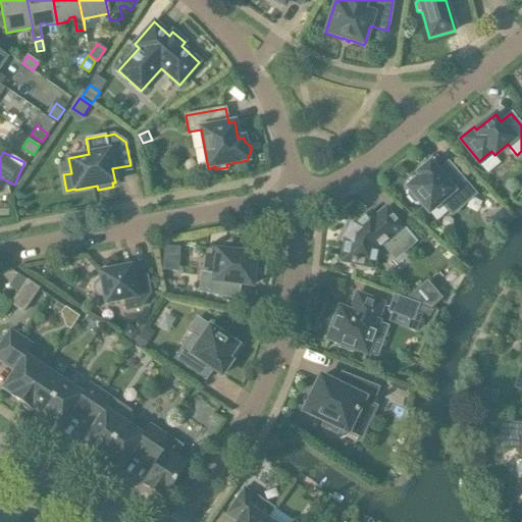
[(407,188),(409,190),(409,195),(414,202),(420,202),(428,213),(441,202),(449,210),(461,201),(463,203),(474,193),(454,168),(442,177),(429,162),(417,173),(419,176),(417,178),(413,179),(410,181),(409,186),(407,188)]
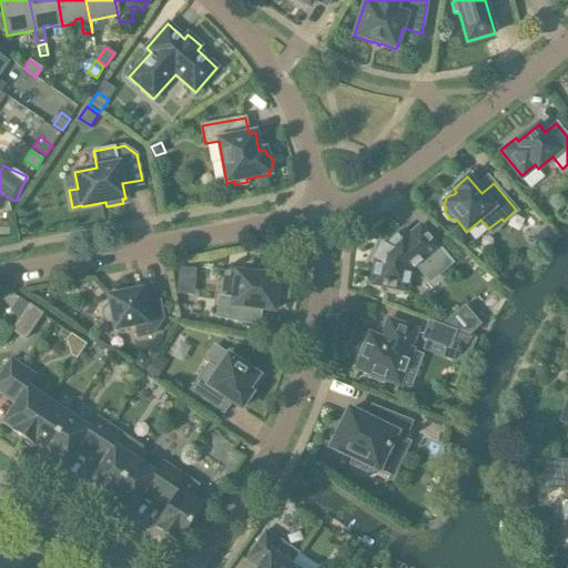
[(376,261),(372,284),(387,287),(387,288),(389,294),(397,295),(402,292),(403,291),(405,291),(409,271),(424,259),(434,270),(447,260),(421,227),(408,237),(403,231),(385,246),(381,244),(373,257),(376,261)]
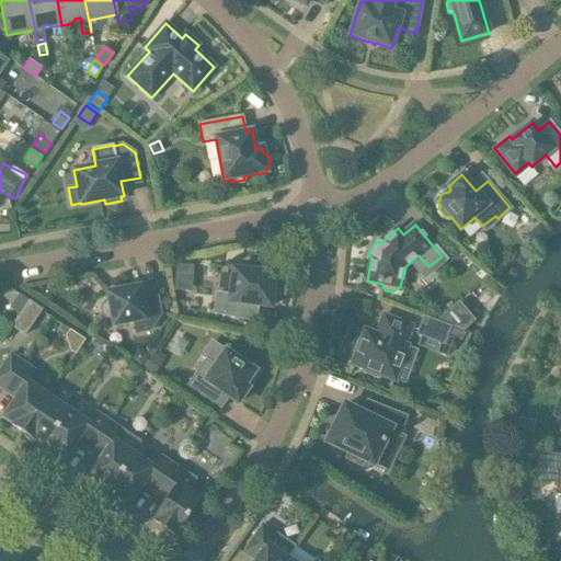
[(179,290),(196,290),(194,263),(178,263),(179,290)]
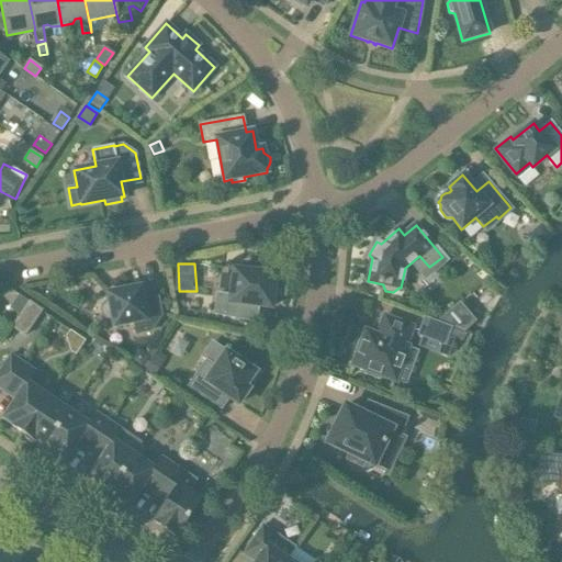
[(276,274),(256,272),(256,269),(243,268),(243,271),(234,270),(231,295),(217,294),(215,313),(256,322),(258,306),(271,307),(273,290),(277,291),(278,278),(274,277),(276,274)]
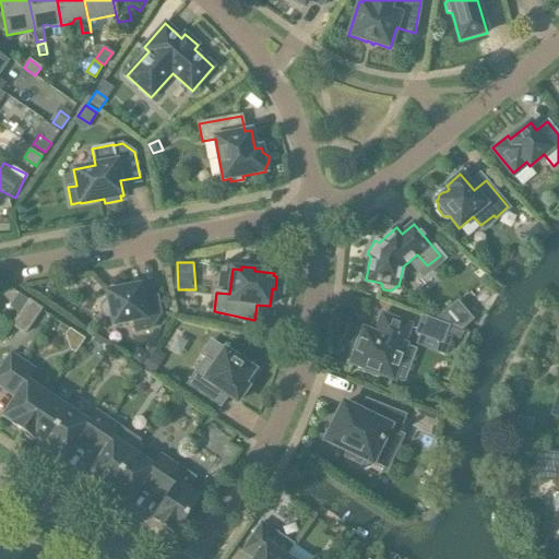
[(102,305),(102,310),(103,314),(107,317),(111,317),(114,324),(133,320),(135,332),(150,329),(161,313),(157,296),(142,298),(139,286),(125,288),(123,284),(110,286),(111,292),(107,292),(108,299),(104,301),(102,305)]
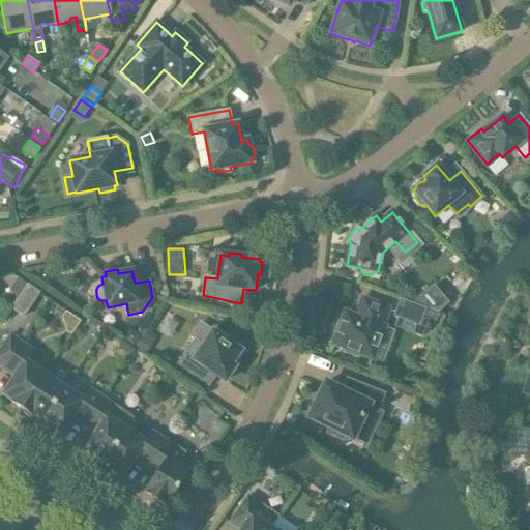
[(8,291),(17,296),(26,284),(17,277),(8,291)]
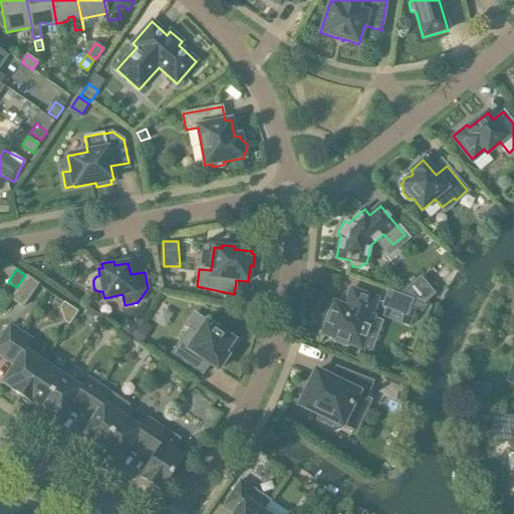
[(11,299),(23,306),(31,294),(38,284),(27,276),(11,299)]
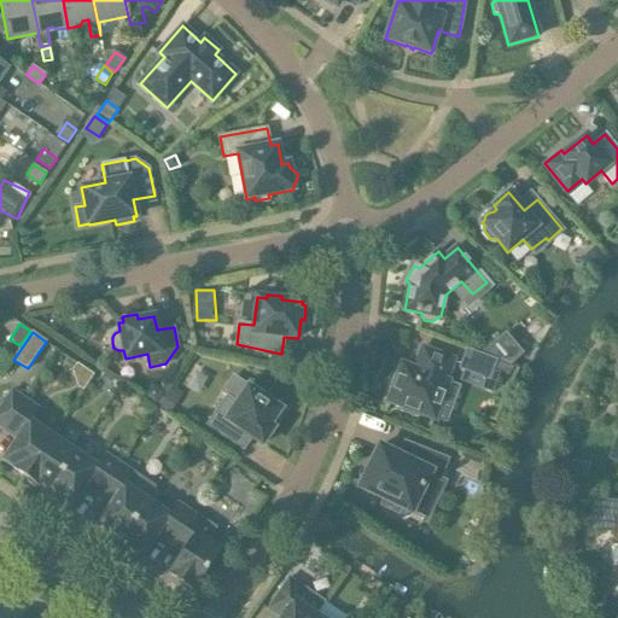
[(389,401),(403,407),(401,410),(417,417),(419,413),(435,419),(448,382),(447,380),(454,360),(423,348),(412,375),(401,372),(403,366),(404,367),(404,365),(402,365),(397,375),(395,374),(390,388),(392,390),(389,401)]
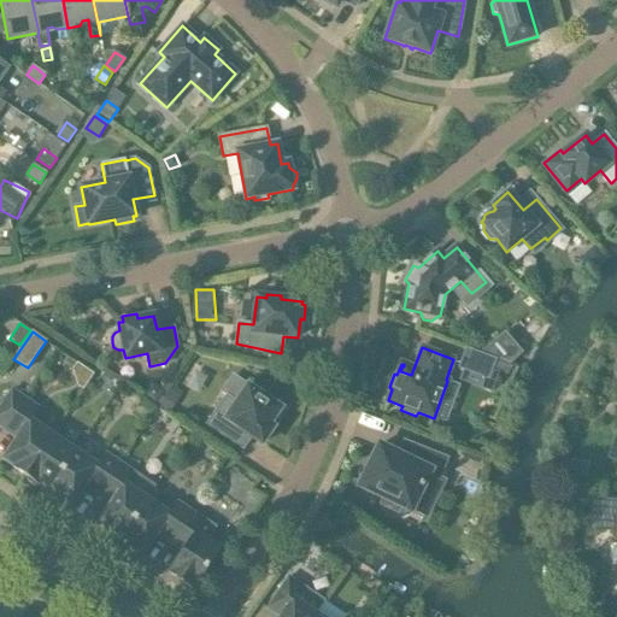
[(494,360),(466,350),(459,368),(488,378),(494,360)]
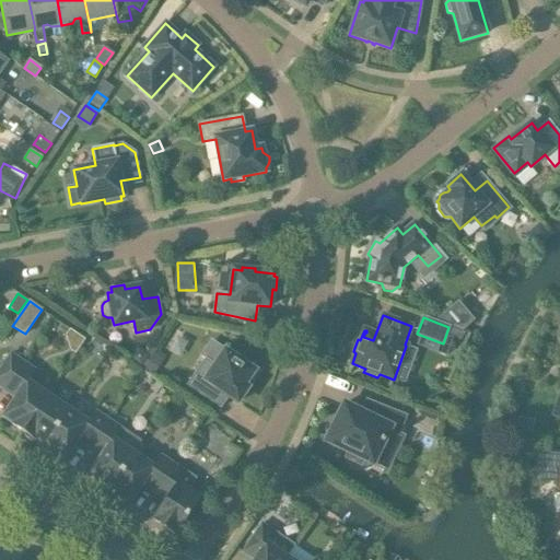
[(188,385),(211,400),(219,389),(237,403),(247,388),(244,385),(254,371),(251,369),(254,364),(237,352),(234,357),(224,350),(214,365),(206,360),(188,385)]
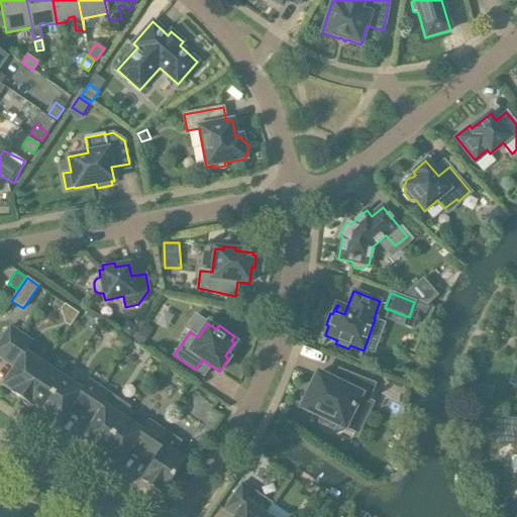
[(6,356),(21,333),(10,326),(0,340),(0,352),(5,356),(6,356)]
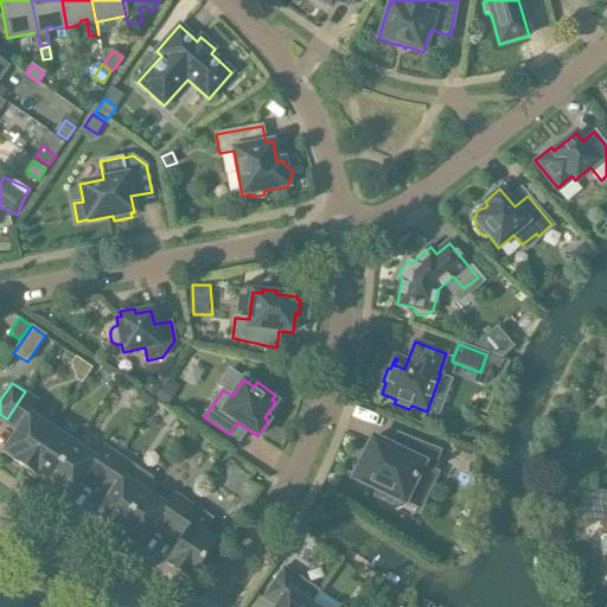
[(1,452),(25,467),(52,427),(30,413),(38,401),(25,391),(7,419),(19,427),(1,452)]
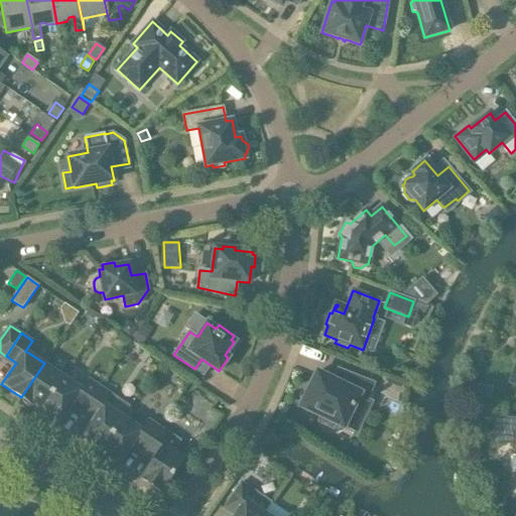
[(515,358),(507,384),(515,387),(515,358)]
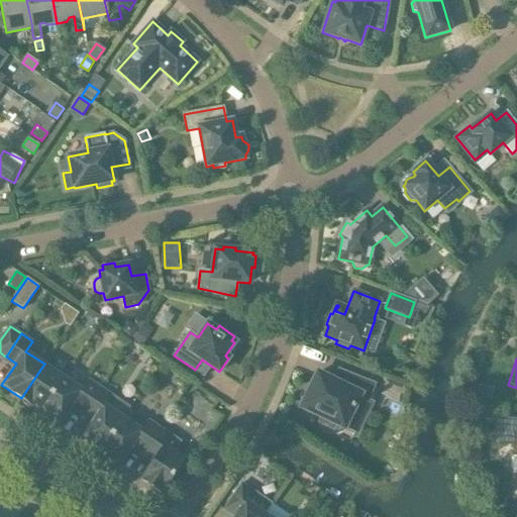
[(44,364),(21,398),(23,400),(23,403),(38,413),(64,377),(44,364)]
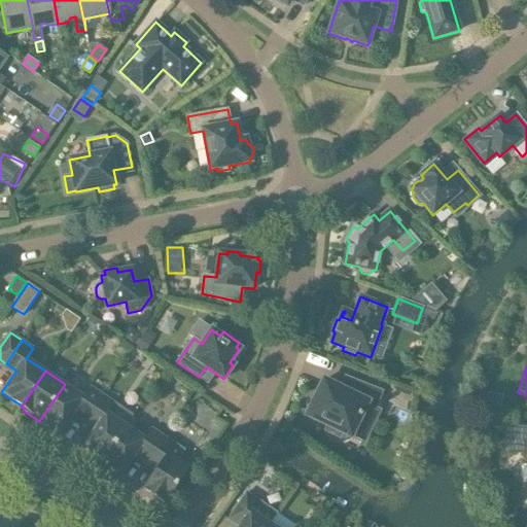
[(306,405),(307,408),(309,410),(306,415),(327,425),(327,426),(342,433),(342,432),(351,436),(367,402),(376,407),(382,391),(345,377),(341,388),(323,380),(314,399),(311,398),(309,399),(307,401),(306,405)]
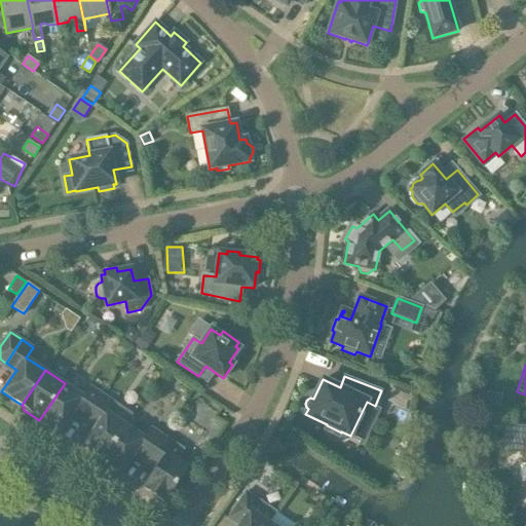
[(65,383),(39,420),(48,426),(52,426),(61,431),(76,410),(86,417),(102,395),(90,386),(84,397),(65,383)]
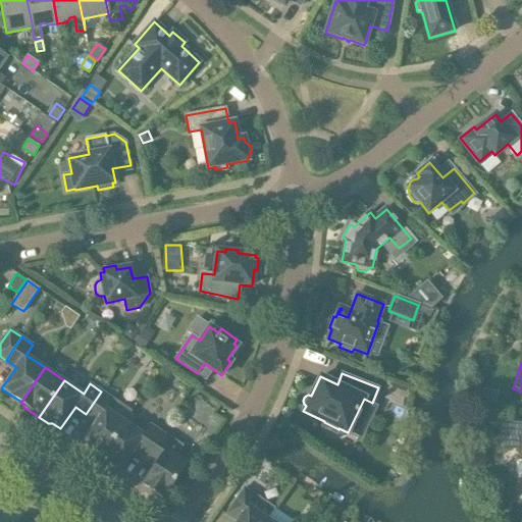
[(101,457),(124,422),(105,409),(112,399),(101,392),(86,414),(96,421),(82,442),(90,449),(91,452),(96,456),(99,455),(101,457)]
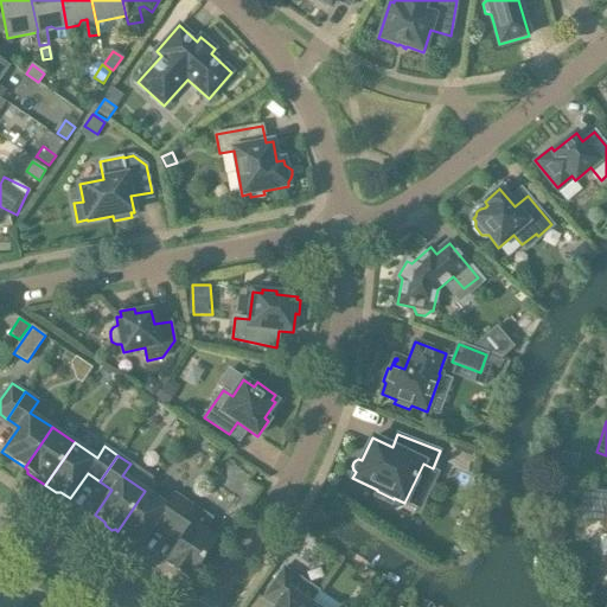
[(606,493),(581,490),(586,523),(601,522),(602,526),(606,531),(606,530),(606,493)]
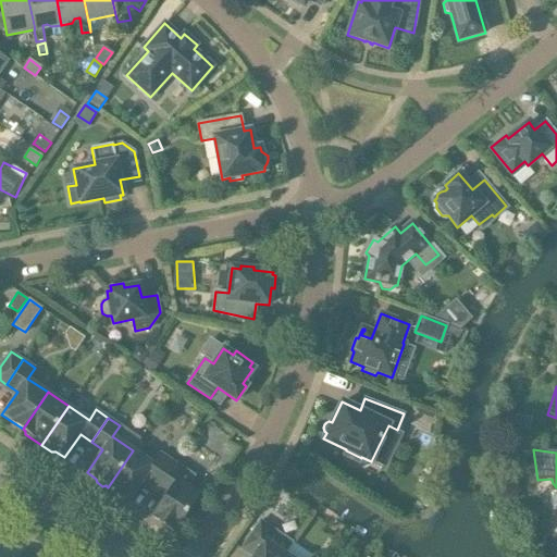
[(157,485),(173,461),(161,453),(153,463),(133,450),(108,487),(130,502),(145,478),(157,485)]
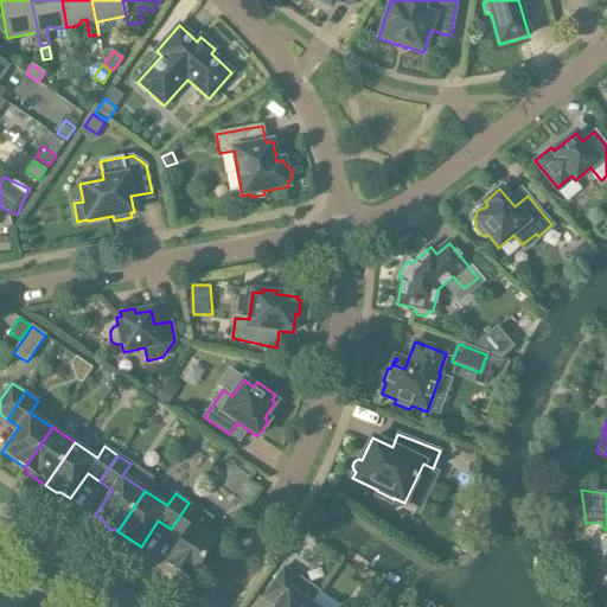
[(189,503),(171,529),(183,537),(165,563),(189,579),(216,538),(203,530),(211,518),(189,503)]
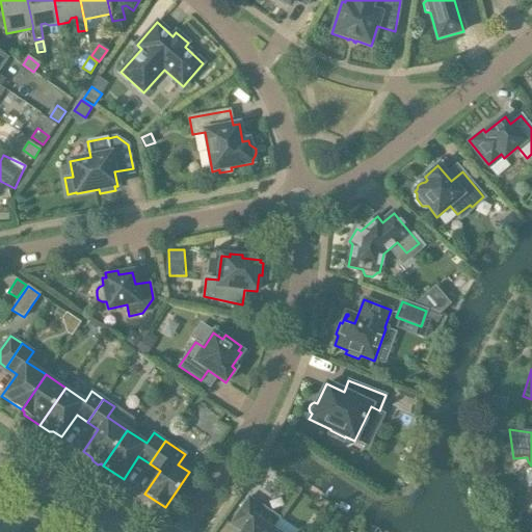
[(240,531),(270,531),(273,529),(280,519),(248,497),(233,521),(244,528),(240,531)]
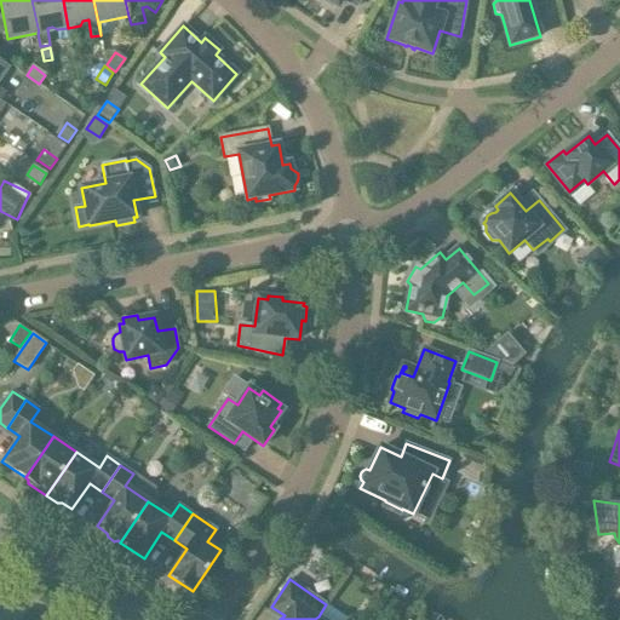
[(349,619),(326,604),(319,616),(315,619),(349,619)]
